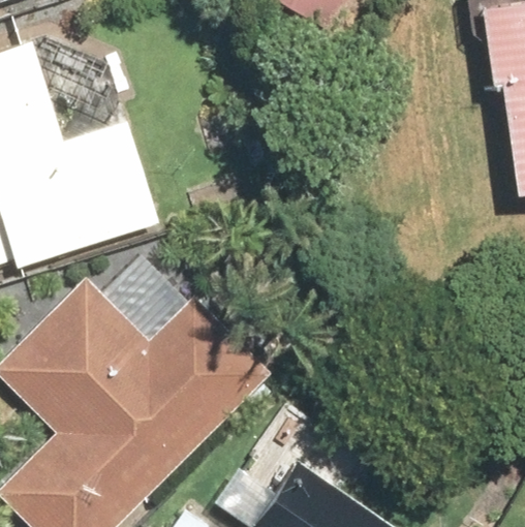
[(279,0),(332,31),(350,0),(279,0)]
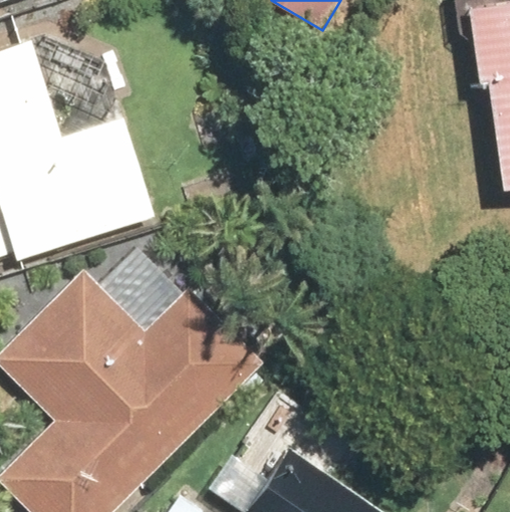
[(509,1),(465,7),(476,81),(487,80),(503,190),(509,189),(509,1)]
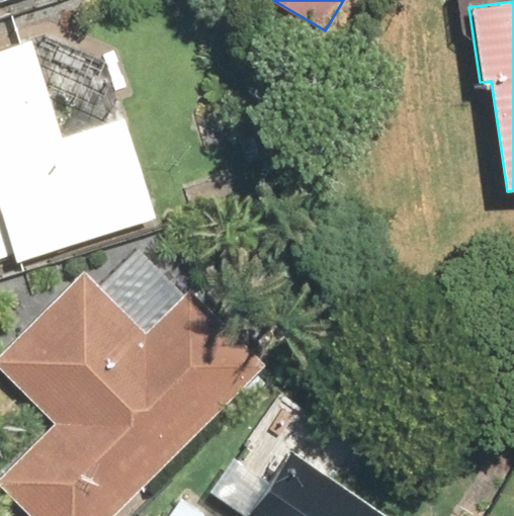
[(0,261),(15,256),(17,262),(158,219),(125,117),(63,137),(31,39),(0,49),(0,261)]
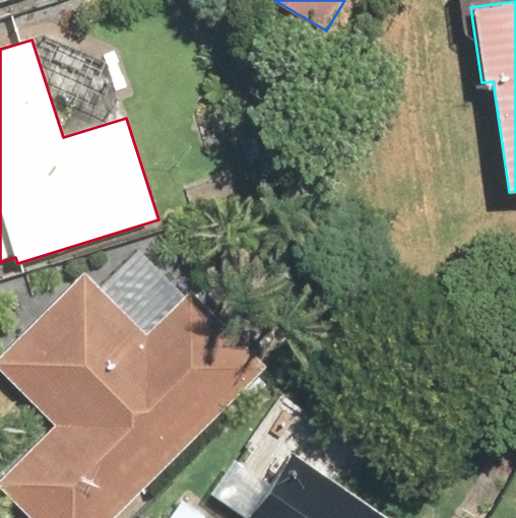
[(0,484),(0,491),(27,517),(117,517),(269,366),(193,290),(150,334),(86,271),(0,358),(0,372),(57,429),(0,484)]
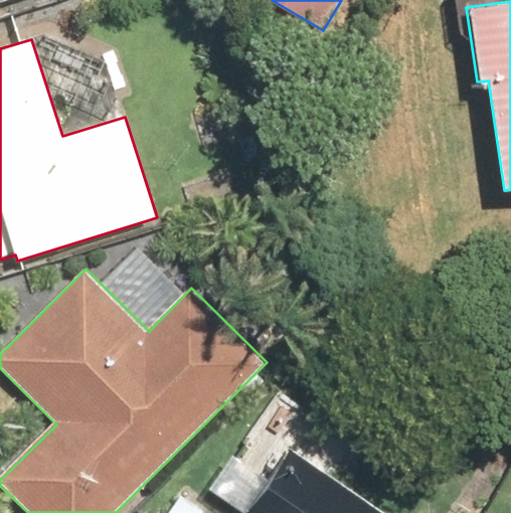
[(389,512),(292,447),(245,512),(389,512)]
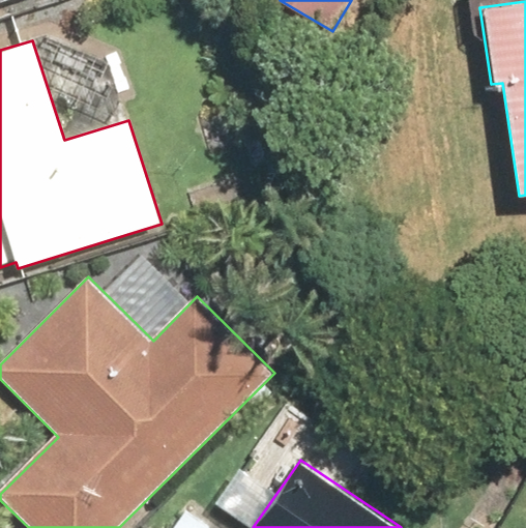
All buildings are outlined.
